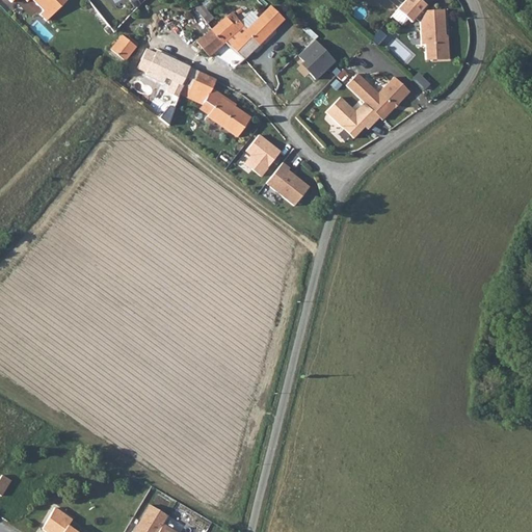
[(41,15),(47,22),(70,0),(69,0),(11,0),(12,1),(14,0),(27,0),(29,1),(30,0),(33,0),(44,11),(41,15)]
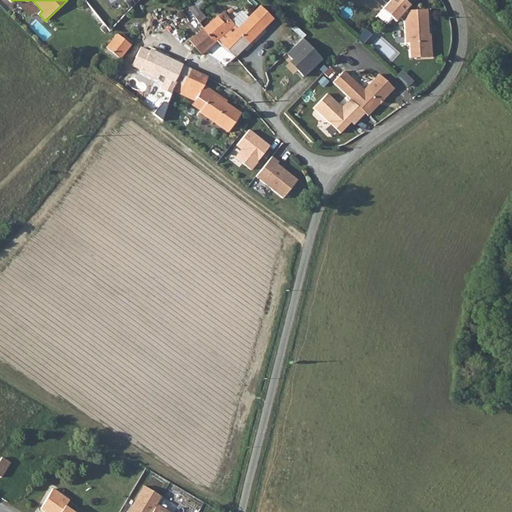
[(407,7),(410,3),(406,0),(388,0),(382,7),(396,19),(399,15),(406,21),(407,42),(411,42),(412,57),(433,55),(431,34),(427,30),(426,25),(429,25),(428,8),(409,8),(407,7)]
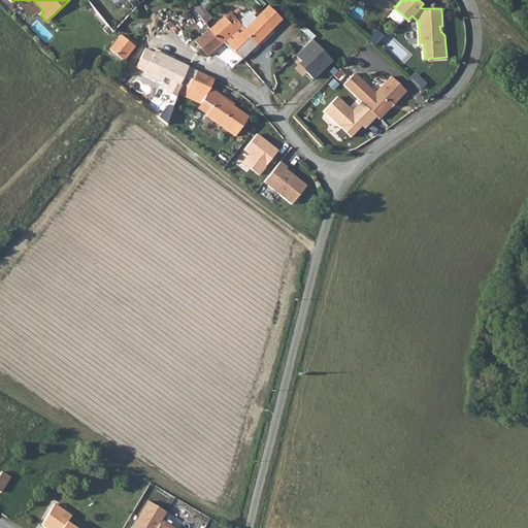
[(222,44),(223,42),(235,32),(234,31),(240,26),(230,13),(209,29),(222,44)]
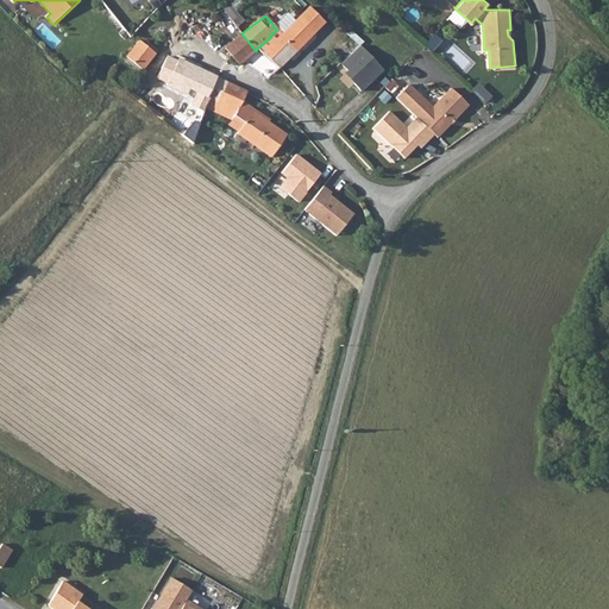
[(316,46),(324,41),(305,18),(263,55),(277,70),(311,42),(316,46)]
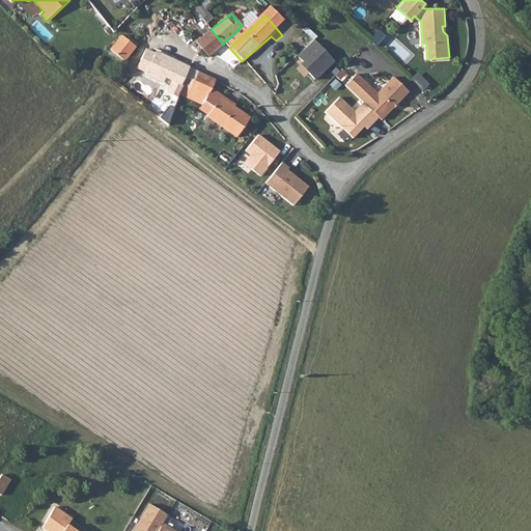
[(33,27),(48,43),(54,36),(39,21),(33,27)]
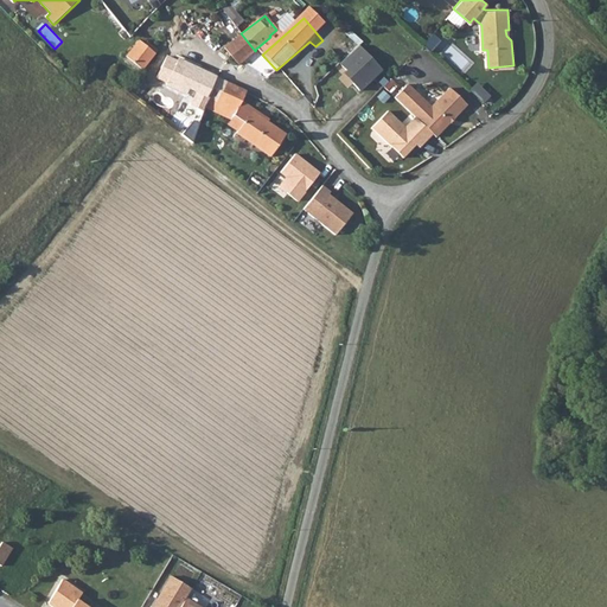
[(255,51),(241,33),(221,51),(227,57),(230,55),(238,64),(255,51)]
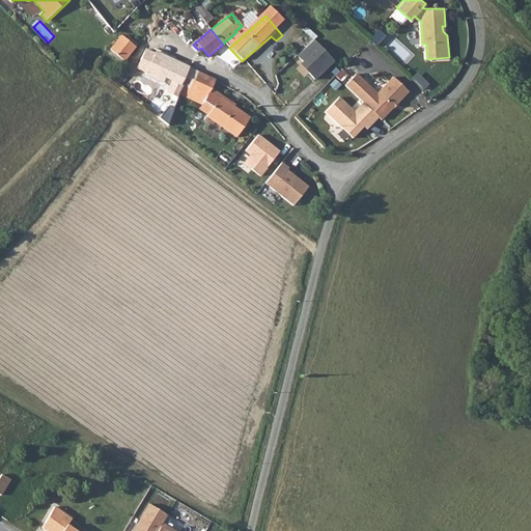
[(127,33),(123,37),(136,47),(139,43),(127,33)]
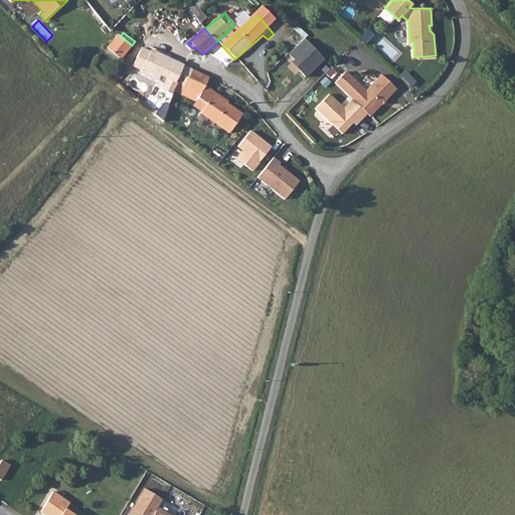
[(107,48),(121,59),(132,45),(120,36),(119,34),(107,48)]
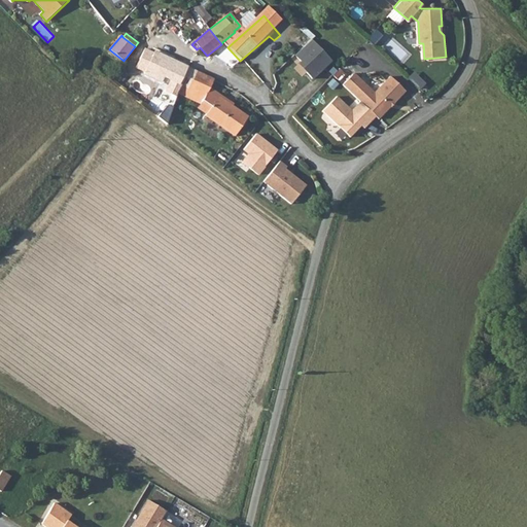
[(294,56),(314,79),(335,62),(315,39),(294,56)]
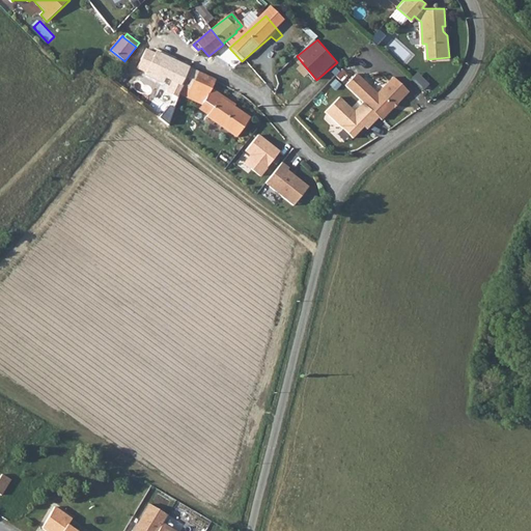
[(189,89),(196,72),(156,53),(146,75),(162,82),(164,78),(183,86),(189,89)]
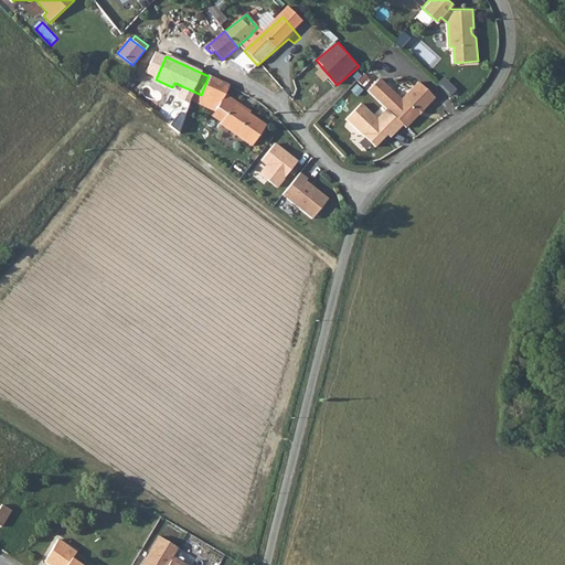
[(194,92),(191,99),(213,110),(216,103),(219,104),(227,85),(209,76),(201,95),(194,92)]
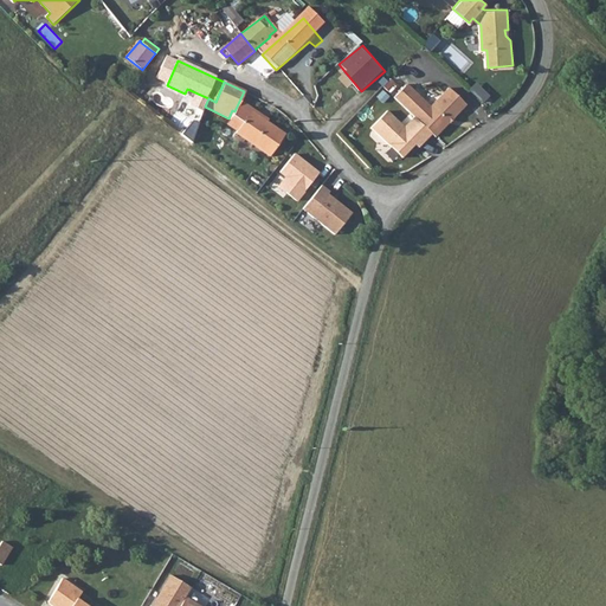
[(432,107),(408,84),(395,97),(437,137),(468,105),(450,88),(432,107)]
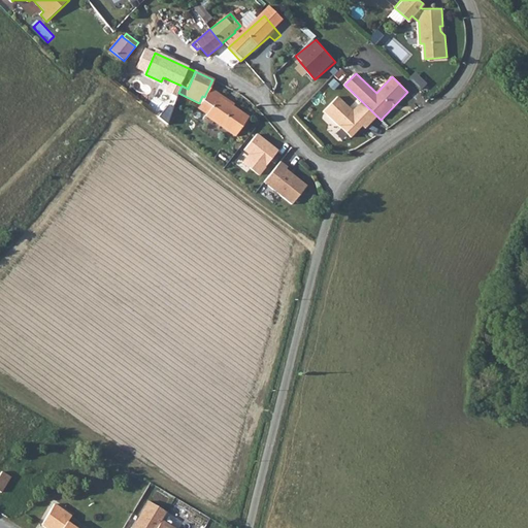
[(209,109),(241,125),(249,109),(218,94),(209,109)]
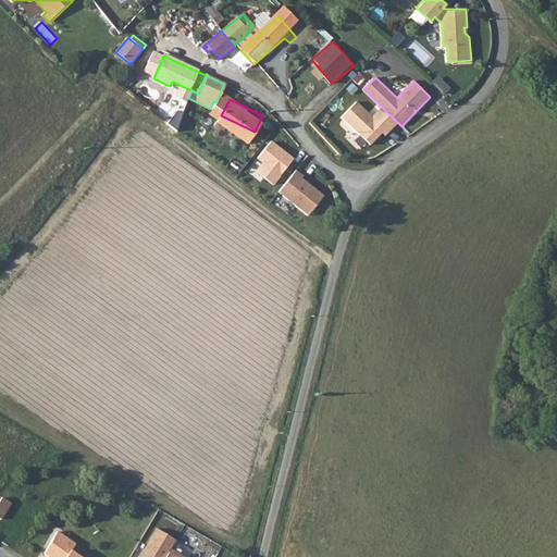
[(218,122),(251,138),(255,132),(221,115),(218,122)]
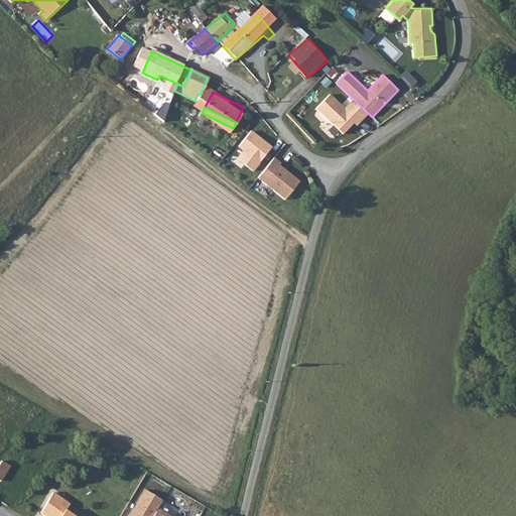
[(253,130),(240,147),(245,150),(238,159),(255,172),(274,147),(253,130)]
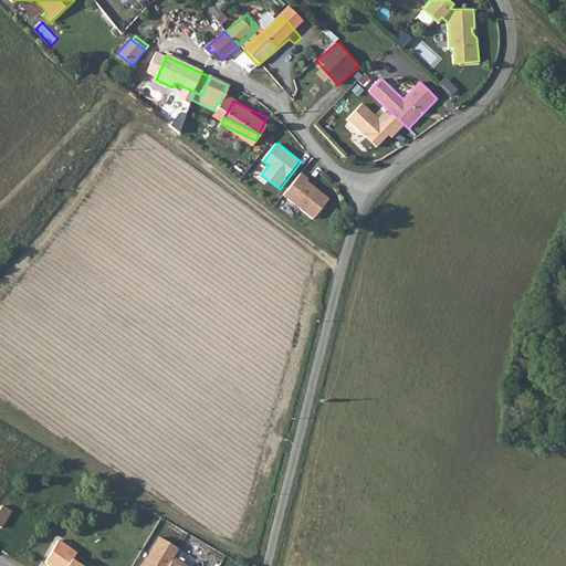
[(279,206),(296,218),(302,210),(316,220),(332,198),(314,186),(326,169),(312,159),(279,206)]
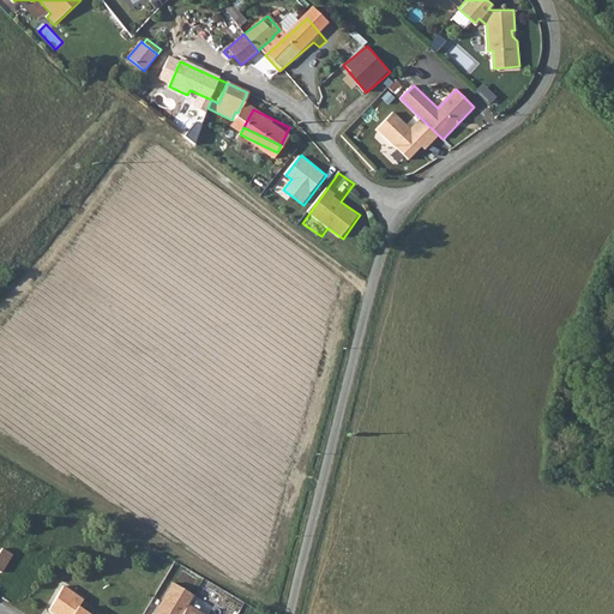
[(0,549),(0,572),(10,555),(0,549)]
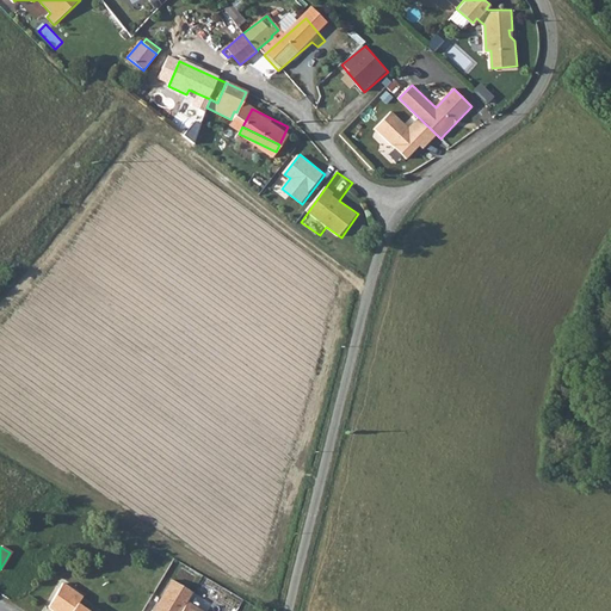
[(62,585),(48,608),(53,610),(85,610),(76,604),(73,602),(78,596),(62,585)]
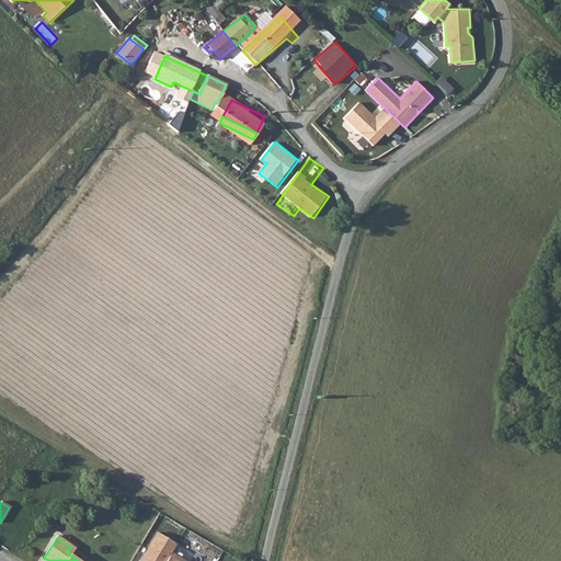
[(179,560),(160,548),(151,560),(179,560)]
